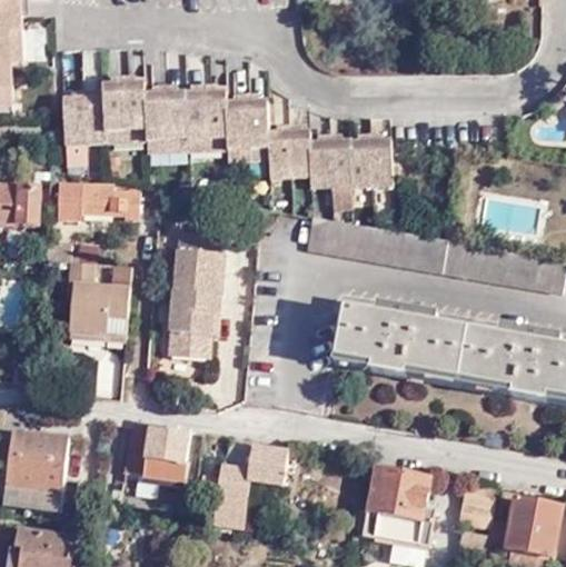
[(0,107),(12,107),(11,61),(10,29),(19,30),(21,29),(20,0),(0,0),(0,107)]
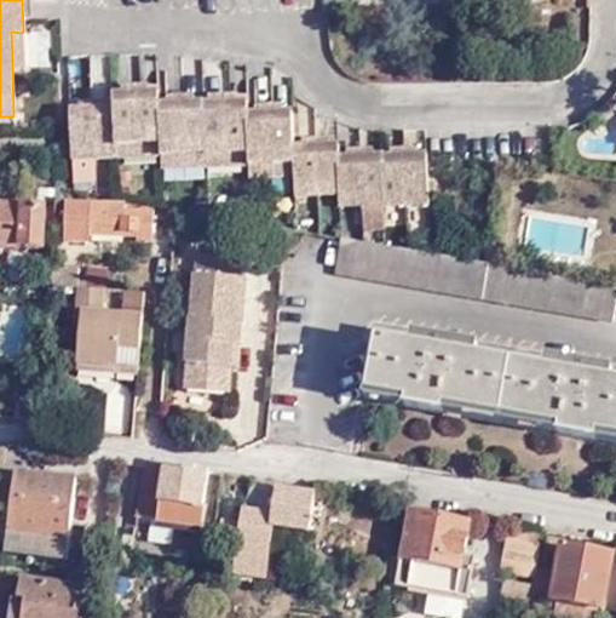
[(26,67),(23,32),(21,33),(11,32),(12,67),(26,67)]
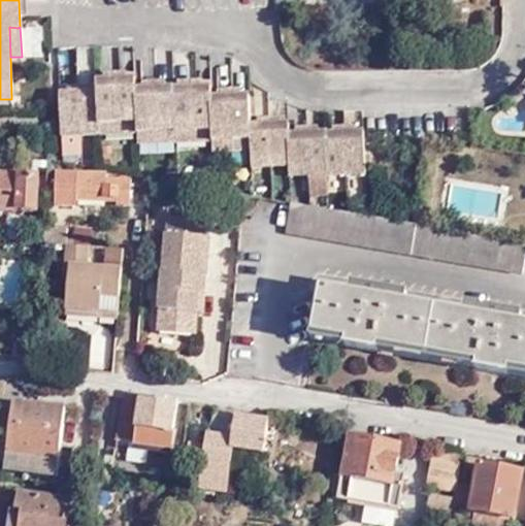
[(65,90),(63,90),(65,119),(87,123),(136,123),(136,133),(174,132),(210,132),(211,140),(249,140),(250,150),(250,154),(262,154),(260,121),(257,122),(249,121),(248,96),(248,94),(240,95),(209,95),(208,94),(208,88),(206,88),(176,88),(164,88),(134,88),(133,78),(132,78),(103,79),(101,79),(96,79),(96,90),(89,89),(87,89),(77,90),(75,90),(65,90)]
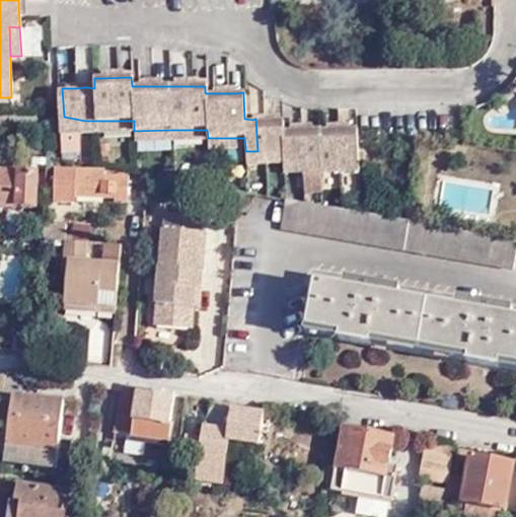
[(134,78),(131,77),(132,86),(161,86),(160,78),(134,78)]
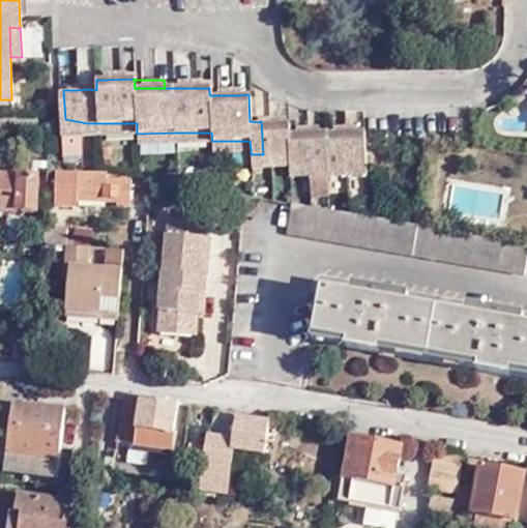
[(268,121),(261,121),(263,154),(269,154),(289,154),(289,160),(304,163),(325,164),(345,164),(362,163),(361,130),(355,130),(343,130),(332,130),(332,129),(329,129),(317,129),(305,129),(293,130),(288,130),(288,121),(281,121),(268,121)]
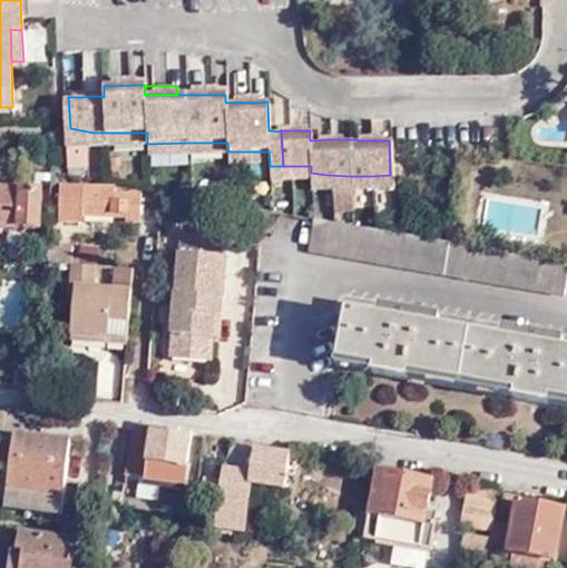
[(147,133),(94,133),(65,134),(65,144),(86,144),(105,144),(147,144),(147,133)]
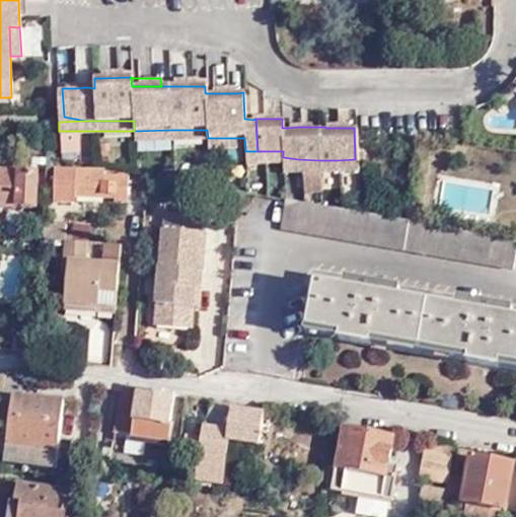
[(134,131),(171,138),(171,130),(134,131)]
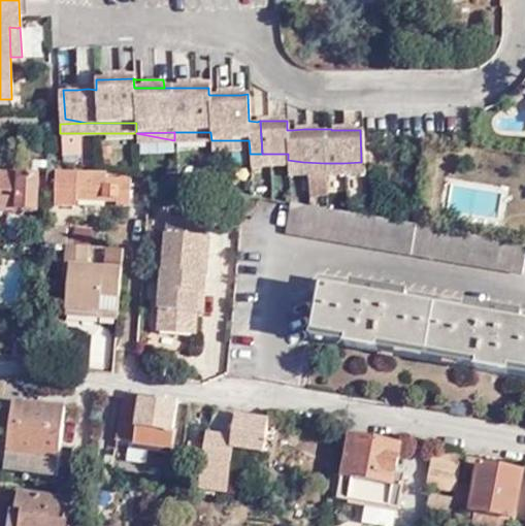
[(181,140),(211,140),(210,132),(174,132),(174,140),(181,140)]
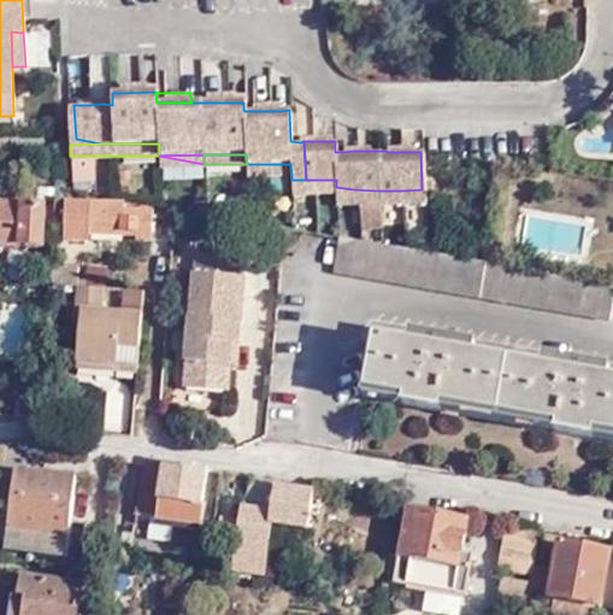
[(204,164),(159,156),(159,165),(199,165),(204,164)]
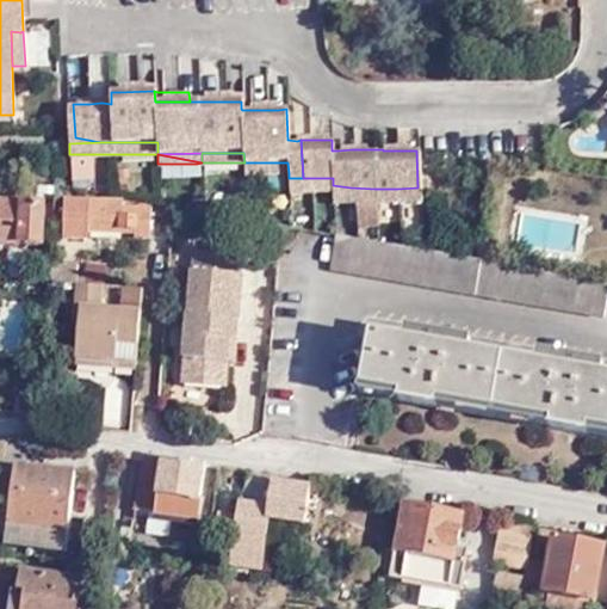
[(265,173),(289,173),(287,162),(245,162),(245,171),(265,173)]
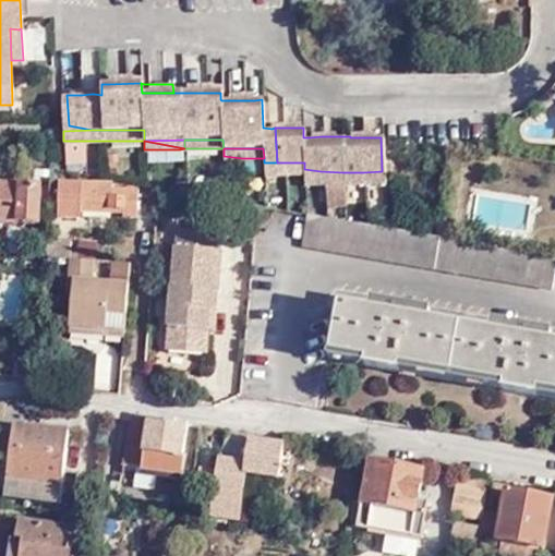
[(277,162),(264,162),(264,173),(285,172),(304,172),(304,169),(304,162),(284,162),(277,162)]
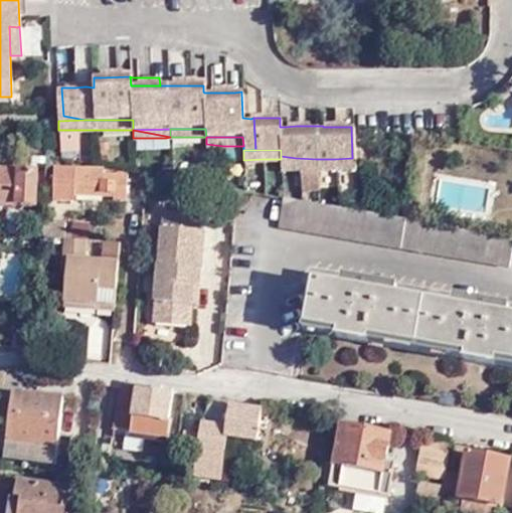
[(299,160),(296,158),(281,159),(282,169),(298,169),(299,160)]
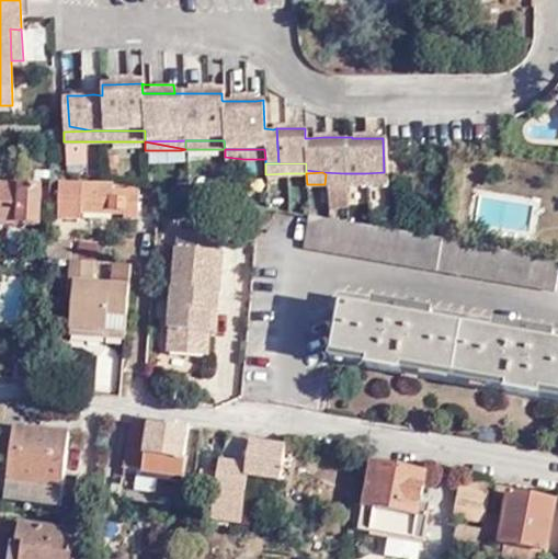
[(344,177),(322,172),(326,174),(325,184),(344,184),(344,177)]
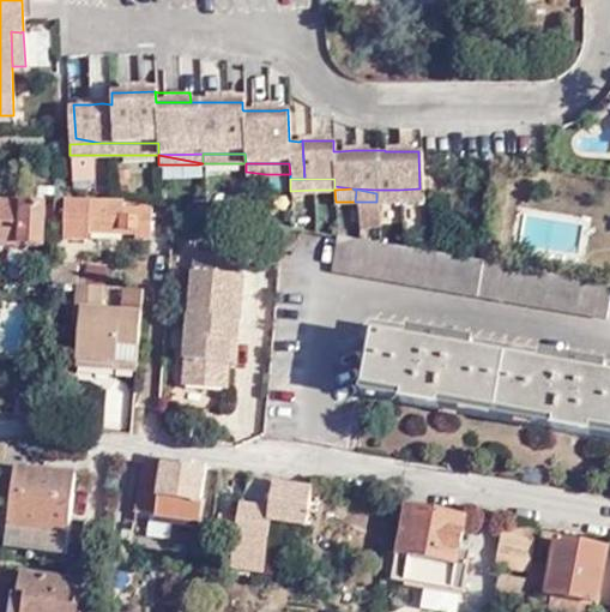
[(421,202),(420,189),(399,190),(399,198),(421,202)]
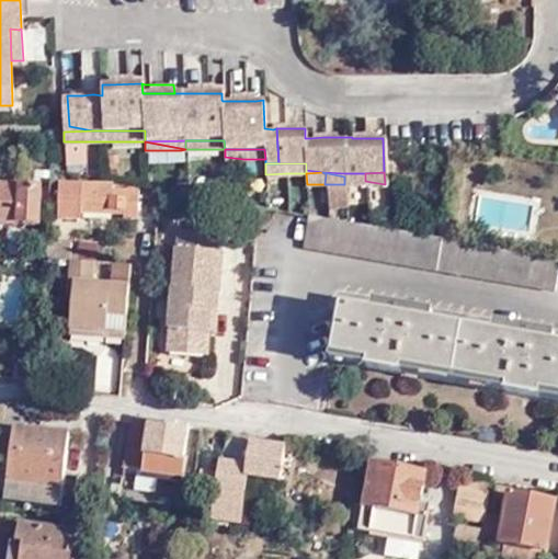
[(156,186),(134,186),(106,184),(106,181),(54,180),(53,215),(76,215),(77,208),(120,210),(120,214),(133,214),(152,215),(156,186)]
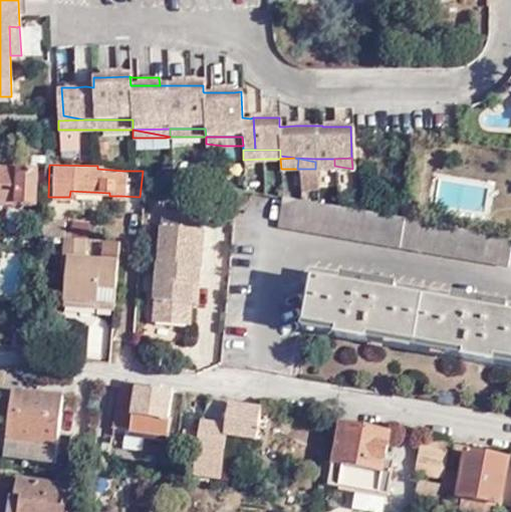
[(0,202),(32,204),(33,169),(0,167),(0,202)]
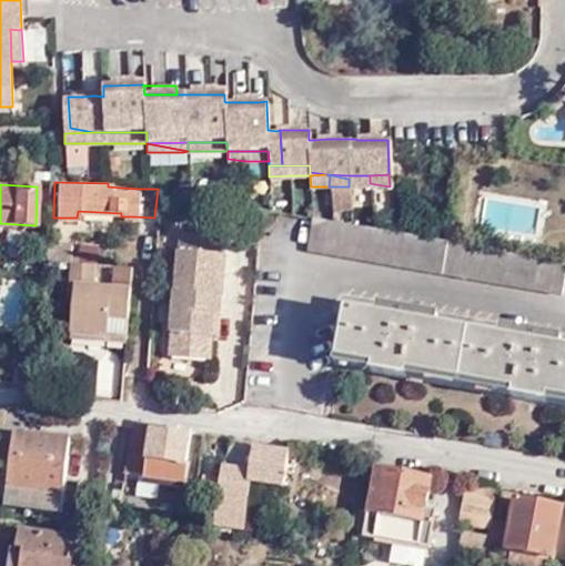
[(563,293),(564,280),(564,259),(452,239),(437,238),(436,236),(423,234),(314,215),(310,249),(563,293)]
